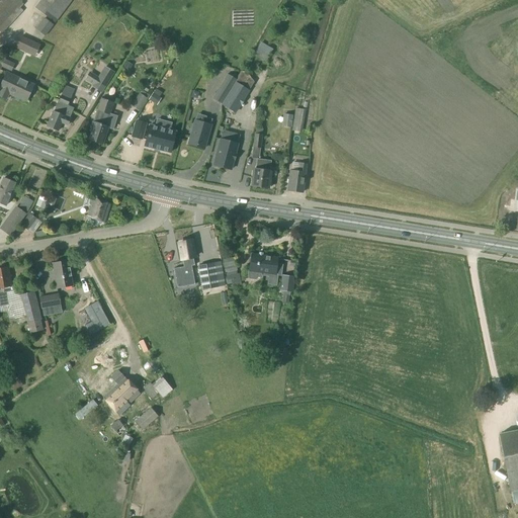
[(0,0),(0,24),(20,2),(18,0),(0,0)]
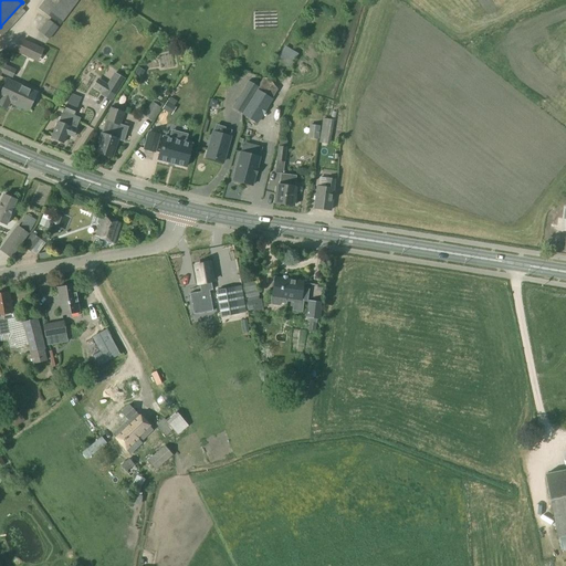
[(79,0),(44,0),(38,10),(59,27),(79,0)]
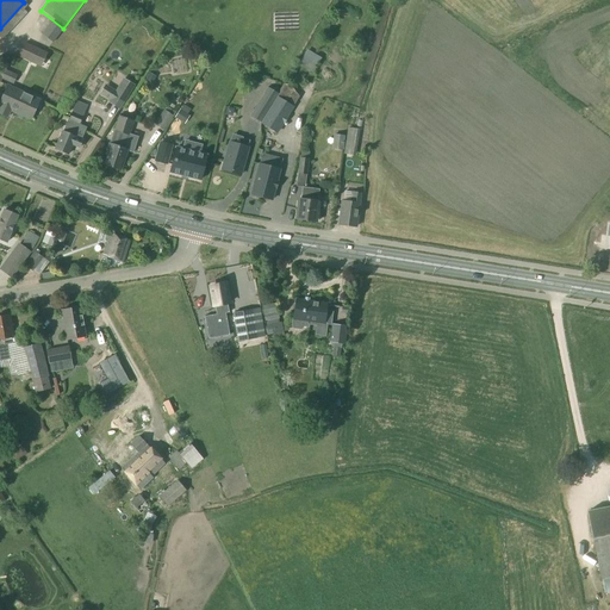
[(50,24),(41,36),(51,44),(61,32),(50,24)]
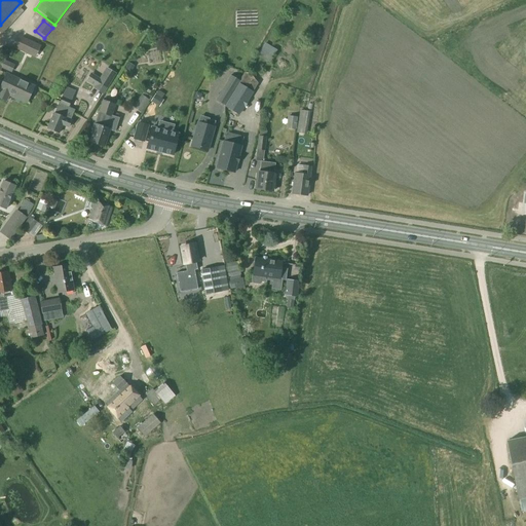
[(29,55),(31,50),(32,48),(38,50),(40,46),(21,37),(15,49),(29,55)]
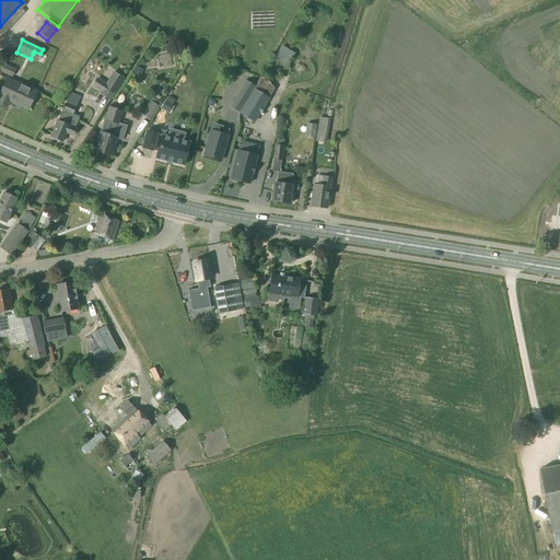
[(290,60),(298,47),(284,41),(278,54),(290,60)]
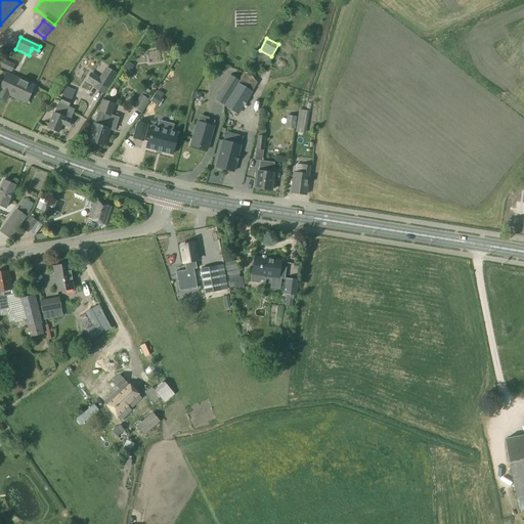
[(5,57),(0,54),(0,68),(10,72),(13,67),(3,61),(5,57)]
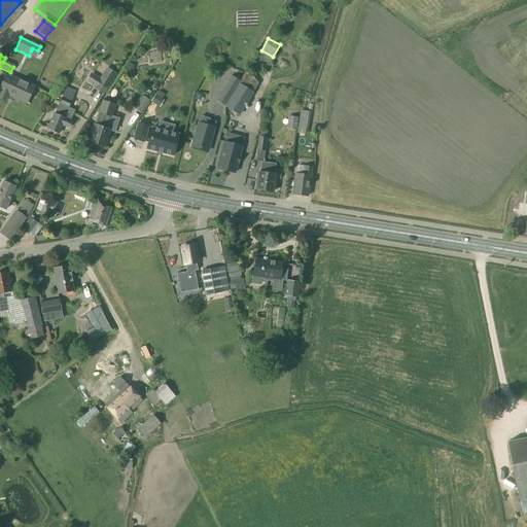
[(134,66),(129,63),(125,68),(131,72),(134,66)]
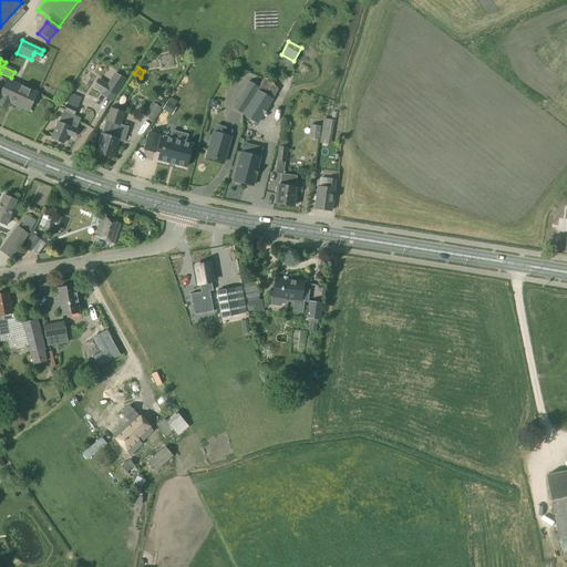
[(107,85),(102,94),(101,96),(111,102),(123,83),(113,76),(107,85)]
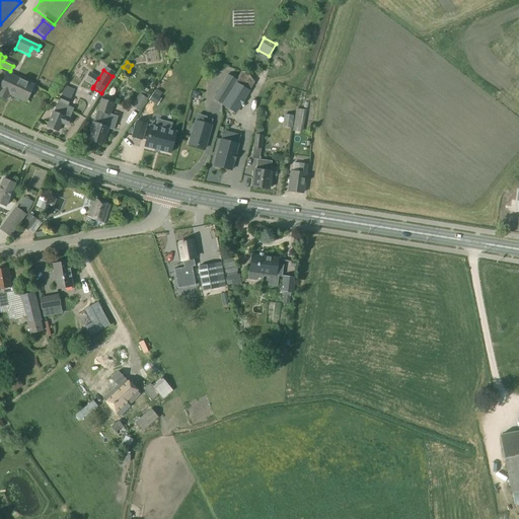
[(32,86),(19,80),(6,73),(0,85),(0,97),(5,100),(8,94),(25,101),(32,86)]
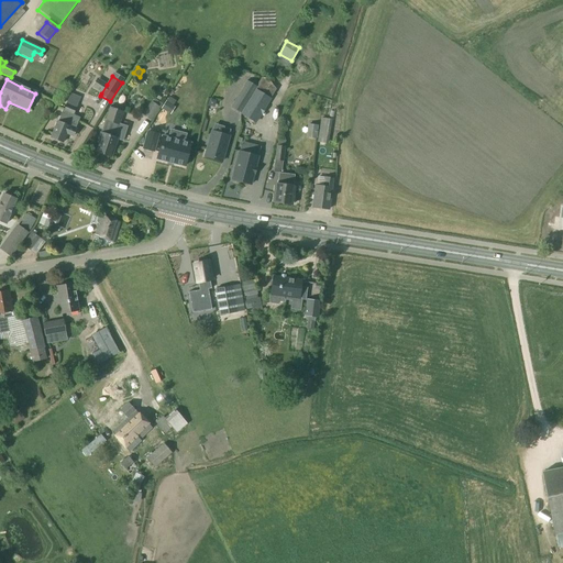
[(247,81),(231,108),(240,113),(256,87),(247,81)]
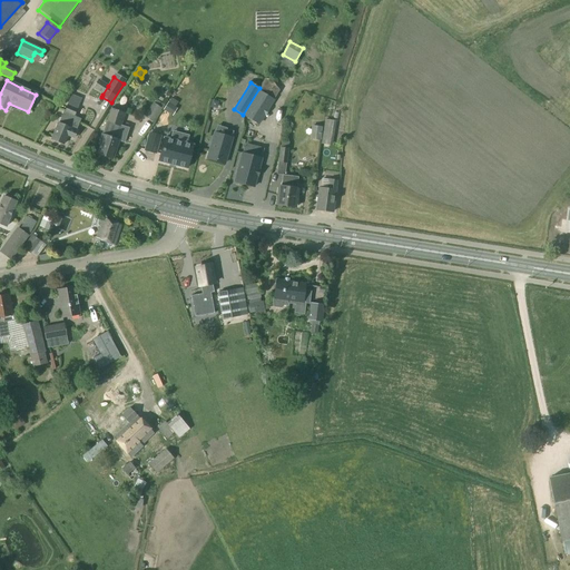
[(259,91),(245,116),(261,125),(276,101),(259,91)]
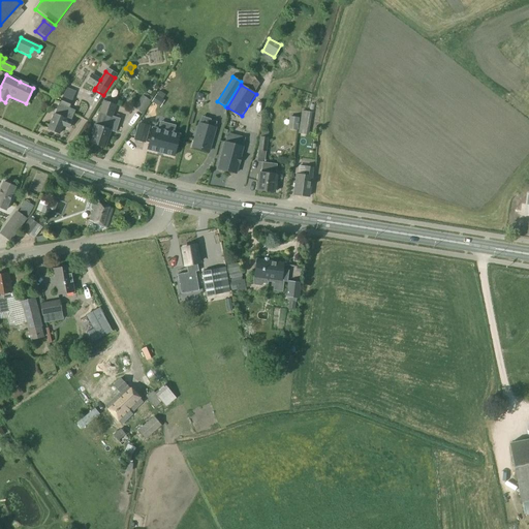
[(75,92),(66,89),(59,104),(58,104),(54,116),(53,115),(48,129),(59,134),(62,127),(68,129),(71,122),(70,121),(74,111),(68,109),(75,92)]
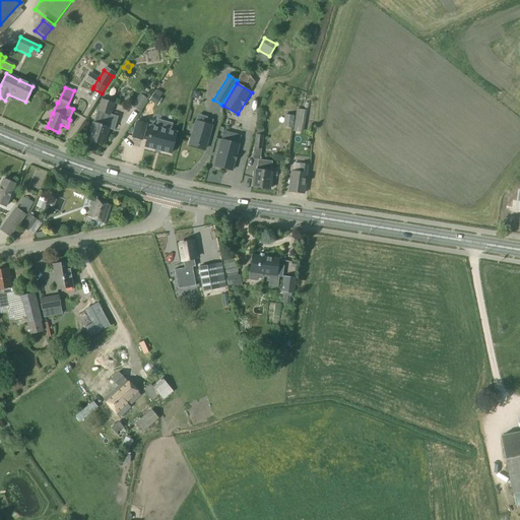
[(138,93),(130,105),(139,111),(147,100),(138,93)]
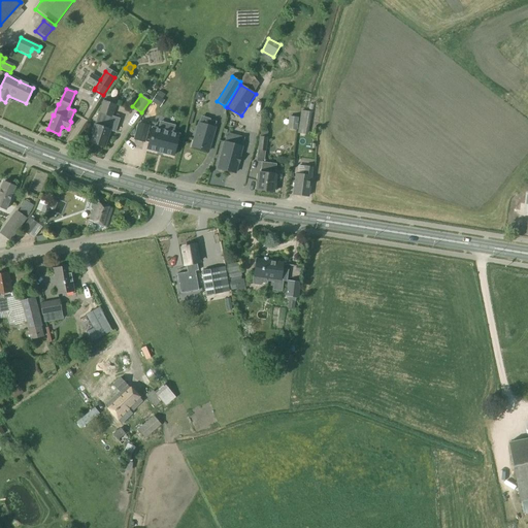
[(152,102),(159,107),(163,101),(161,100),(156,97),(152,102)]
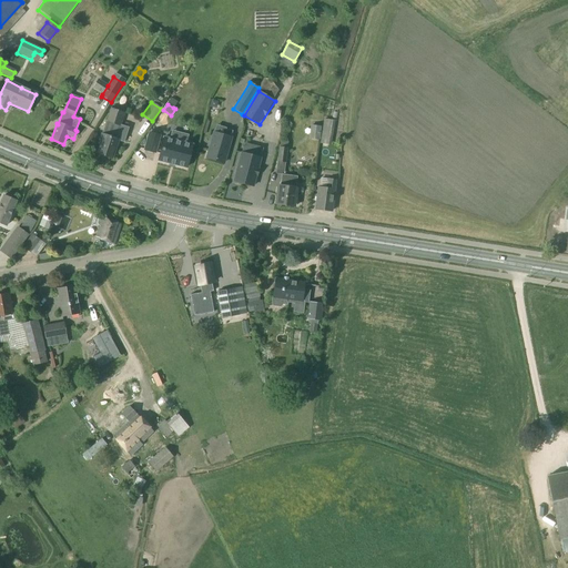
[(123,113),(110,109),(103,129),(101,134),(100,134),(98,144),(99,144),(97,153),(102,155),(102,158),(108,160),(110,158),(111,159),(114,148),(117,148),(118,143),(117,141),(117,140),(112,139),(117,125),(119,127),(123,113)]
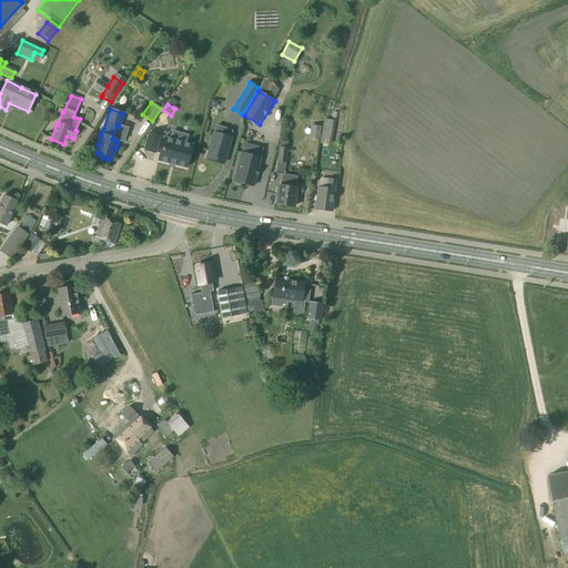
[(322,120),(320,144),(328,145),(328,140),(331,140),(333,121),(322,120)]
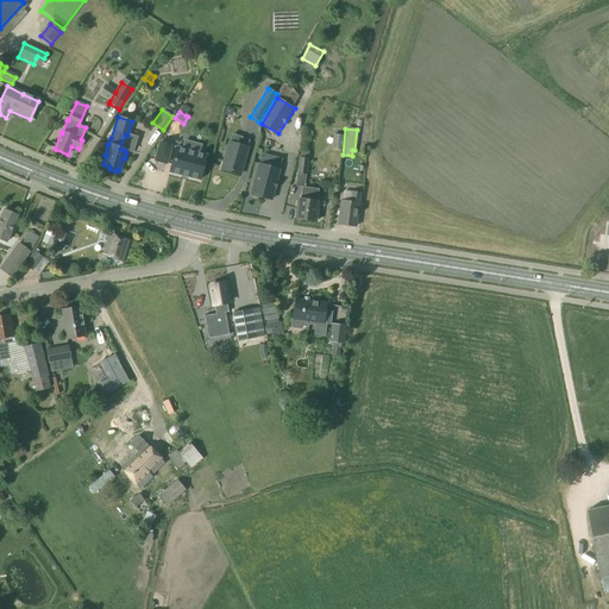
[(246,148),(248,142),(243,139),(240,146),(228,143),(220,170),(239,175),(248,148),(246,148)]
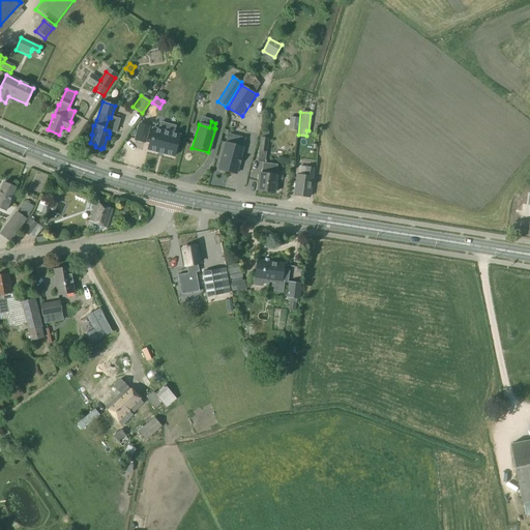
[(139,124),(135,141),(144,143),(148,127),(139,124)]
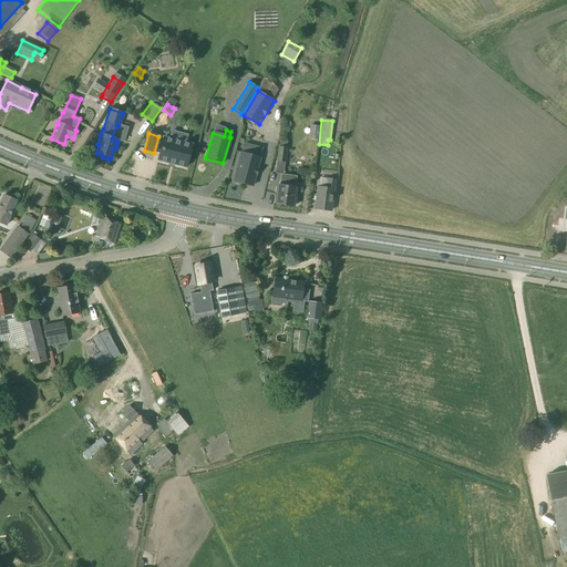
[(163,137),(157,161),(185,167),(192,145),(185,143),(187,135),(179,133),(177,142),(163,137)]
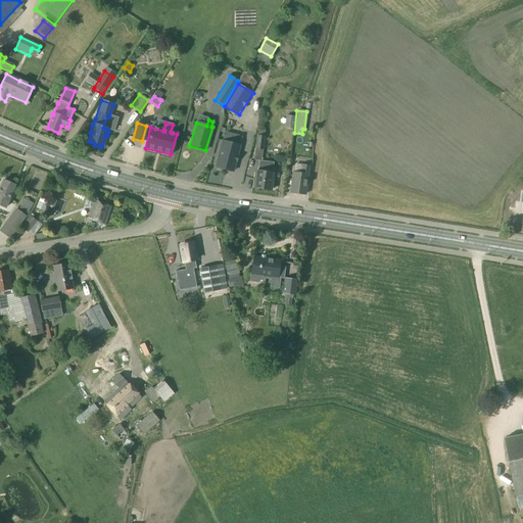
[(264,137),(255,136),(254,149),(262,150),(264,137)]
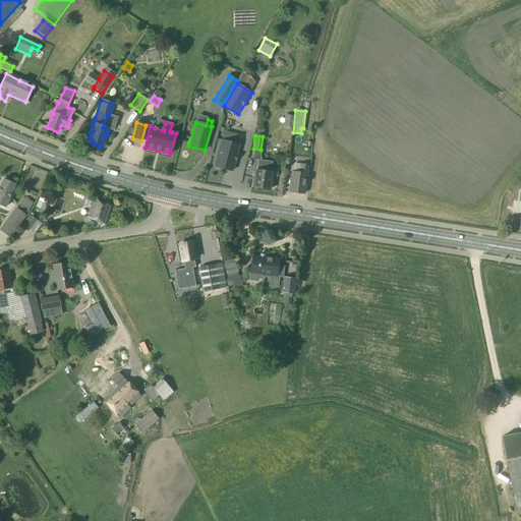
[(236,156),(235,156),(238,146),(221,140),(214,167),(231,171),(234,162),(235,162),(236,156)]
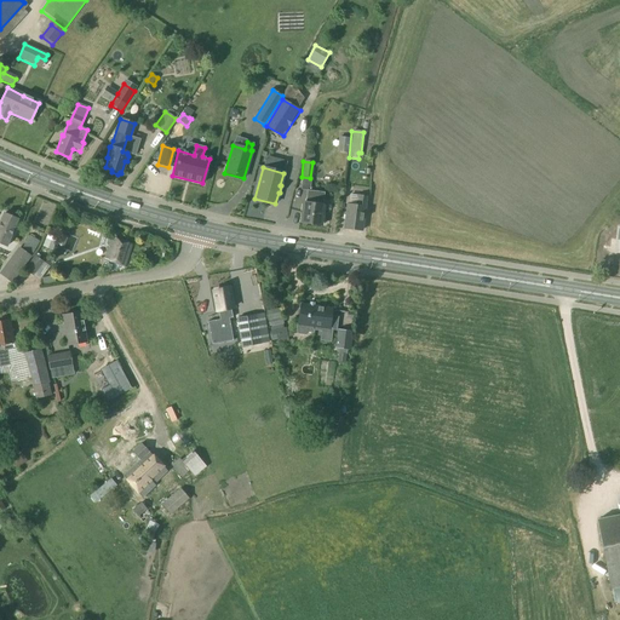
[(309,191),(308,196),(306,196),(305,204),(303,204),(303,206),(302,205),(300,212),(303,212),(300,223),(320,225),(320,224),(323,225),(325,217),(321,217),(323,206),(322,206),(323,199),(319,199),(320,193),(309,191)]
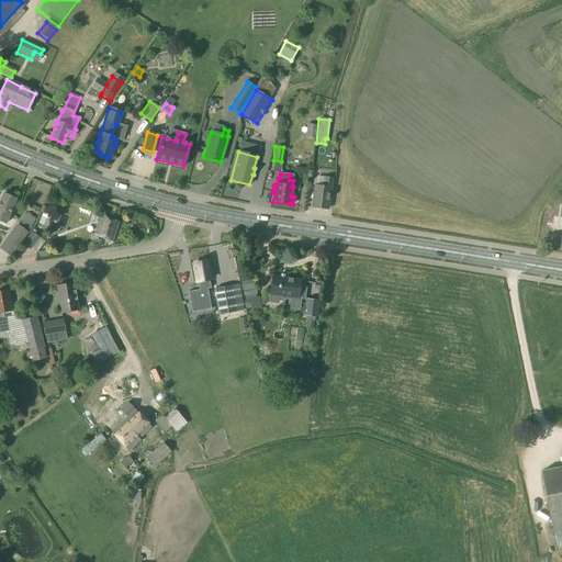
[(314,186),(311,208),(328,210),(330,188),(332,179),(323,178),(322,187),(314,186)]
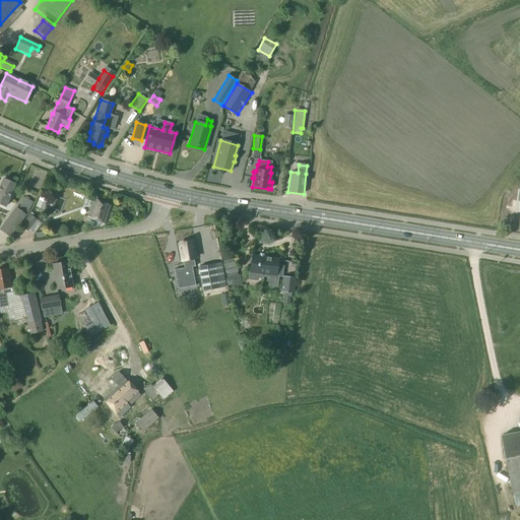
[(2,180),(0,185),(0,205),(4,207),(8,199),(14,185),(2,180)]
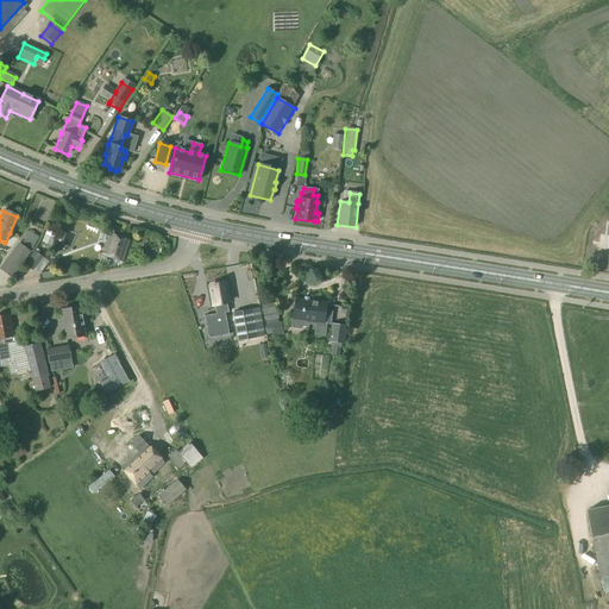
[(25,237),(35,243),(42,233),(32,226),(25,237)]
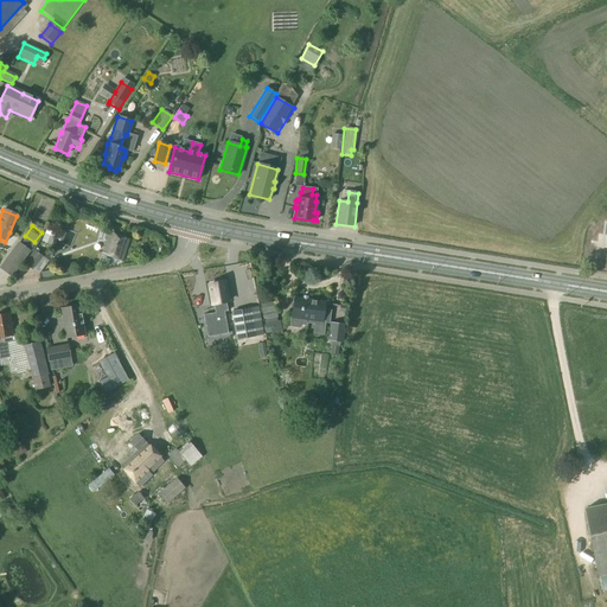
[(45,230),(40,241),(51,246),(56,234),(45,230)]
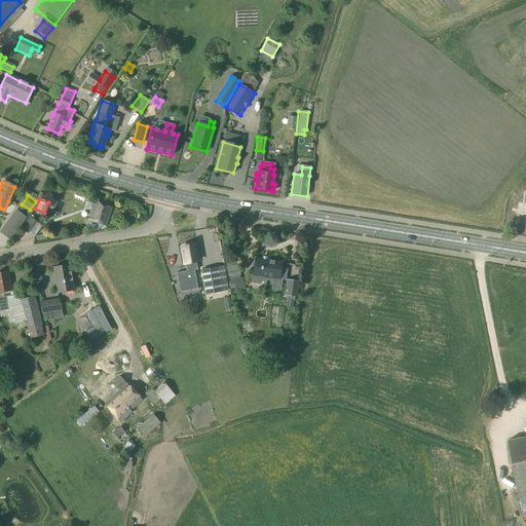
[(111,209),(94,201),(88,220),(106,227),(111,209)]
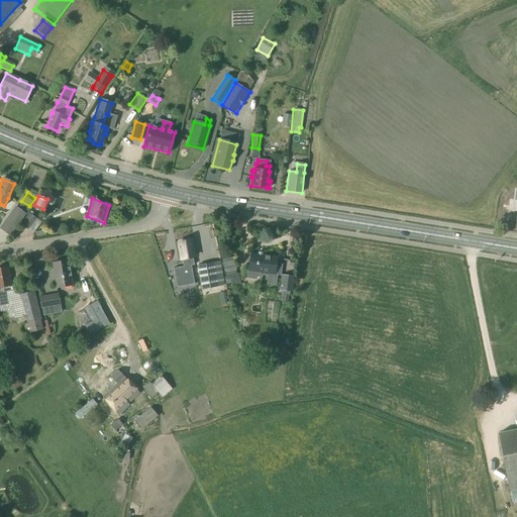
[(1,229),(9,235),(20,219),(12,213),(1,229)]
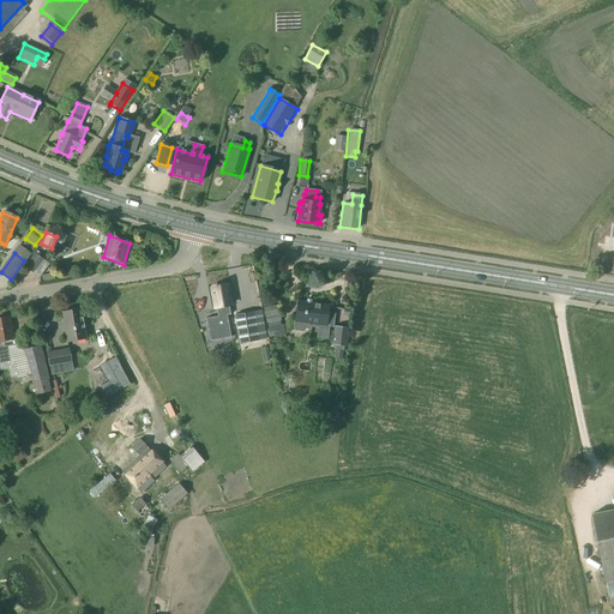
[(42,260),(35,254),(24,268),(32,274),(42,260)]
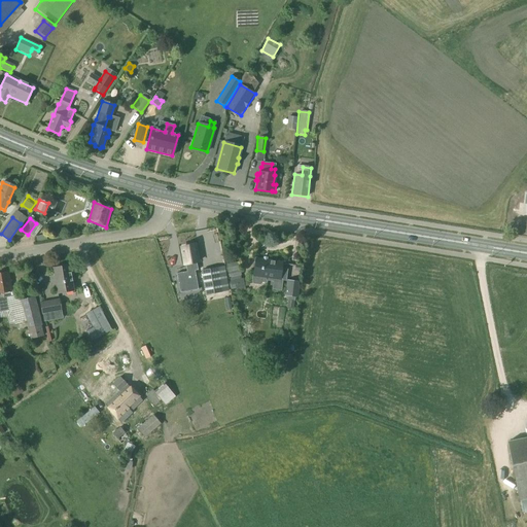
[(44,234),(35,237),(36,243),(46,240),(44,234)]
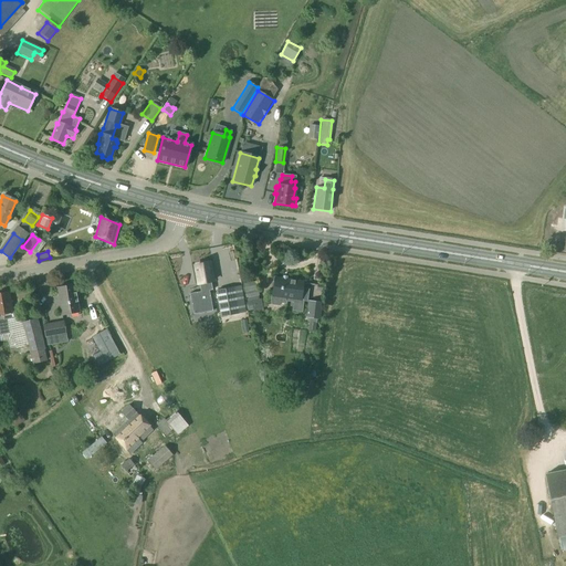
[(201,284),(202,292),(211,291),(210,282),(211,282),(208,264),(195,266),(198,284),(201,284)]
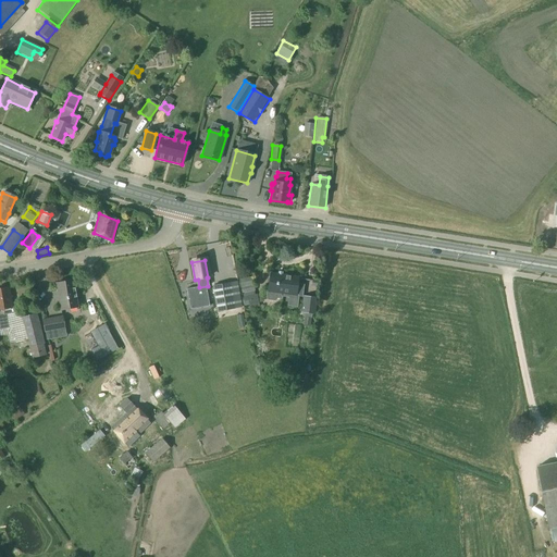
[(270,274),(267,293),(265,298),(267,301),(275,301),(276,299),(282,299),(282,297),(288,298),(287,307),(297,308),(298,297),(295,296),(298,279),(270,274)]
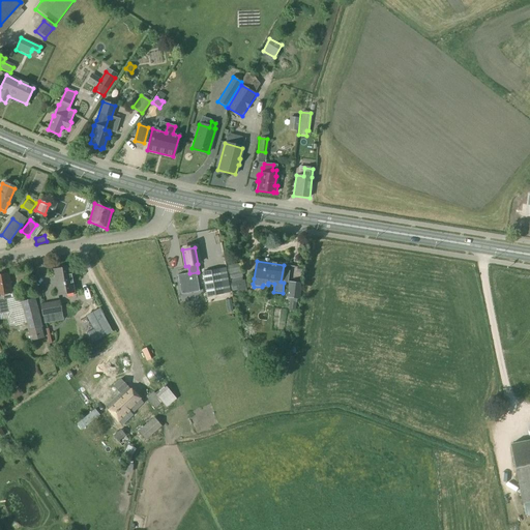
[(239,263),(227,266),(228,273),(241,271),(239,263)]
